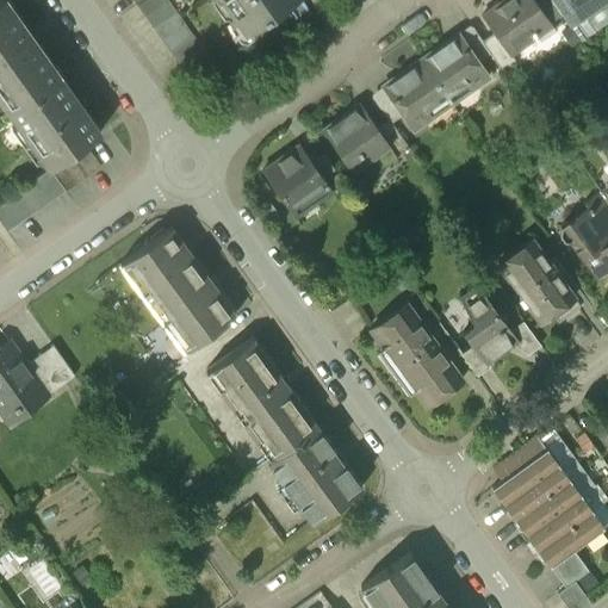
[(6,0),(1,0),(0,1),(0,98),(11,115),(62,78),(6,0)]
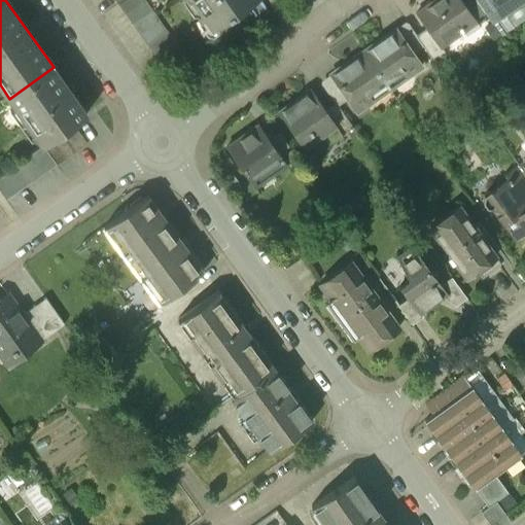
[(145,0),(115,0),(163,66),(183,51),(145,0)]
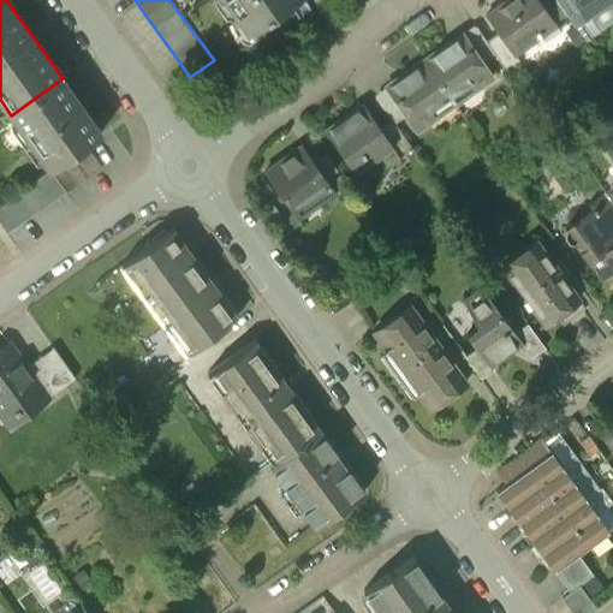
[(226,0),(250,35),(298,0),(226,0)]
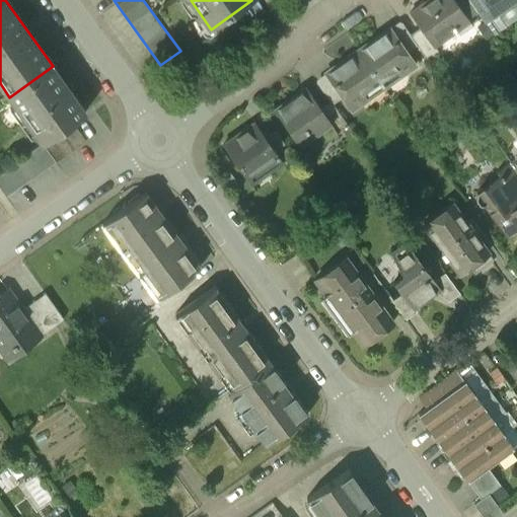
[(459,30),(459,28),(458,26),(468,19),(454,0),(432,0),(426,5),(427,6),(412,16),(421,29),(434,49),(436,47),(459,30)]
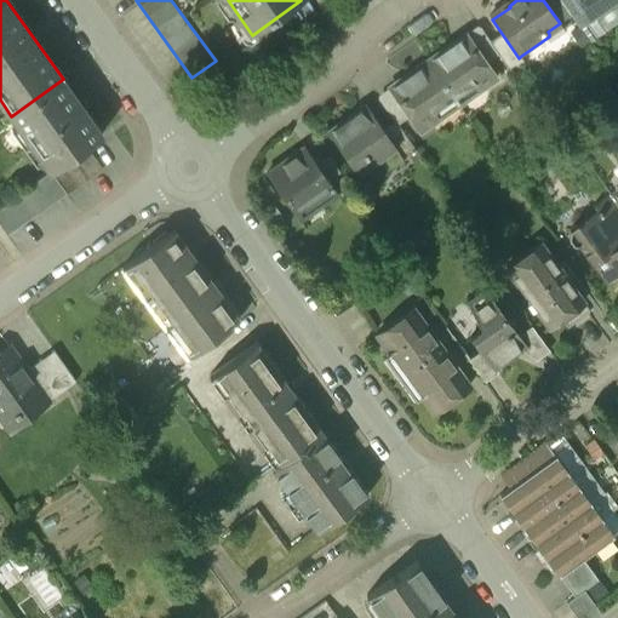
[(581,28),(593,19),(579,0),(562,0),(581,28)]
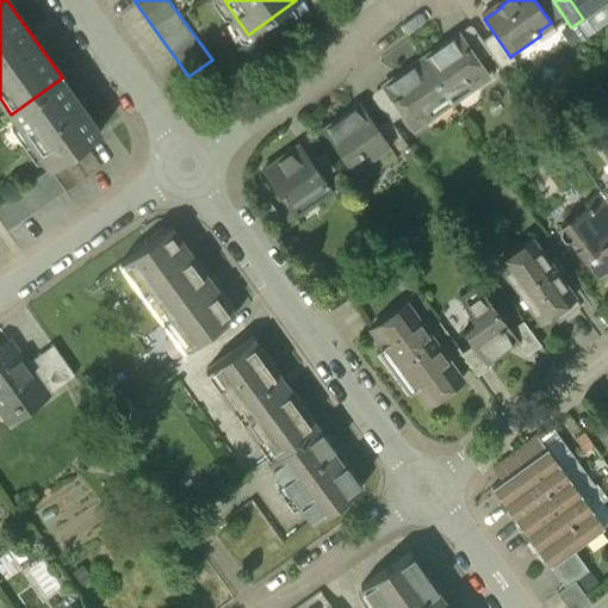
[(570,0),(583,19),(607,1),(607,0),(570,0)]
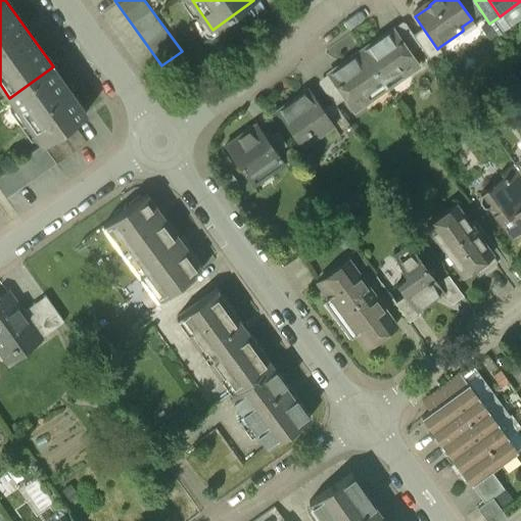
[(407,26),(395,34),(411,55),(411,54),(422,47),(414,37),(407,26)]
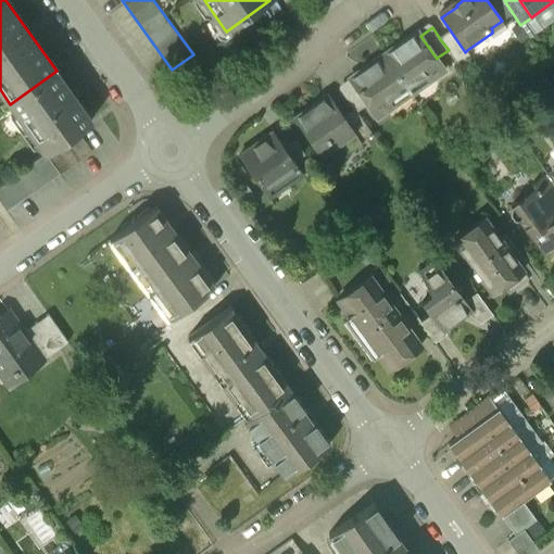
[(440,39),(449,50),(458,65),(471,57),(467,50),(465,52),(451,32),(440,39)]
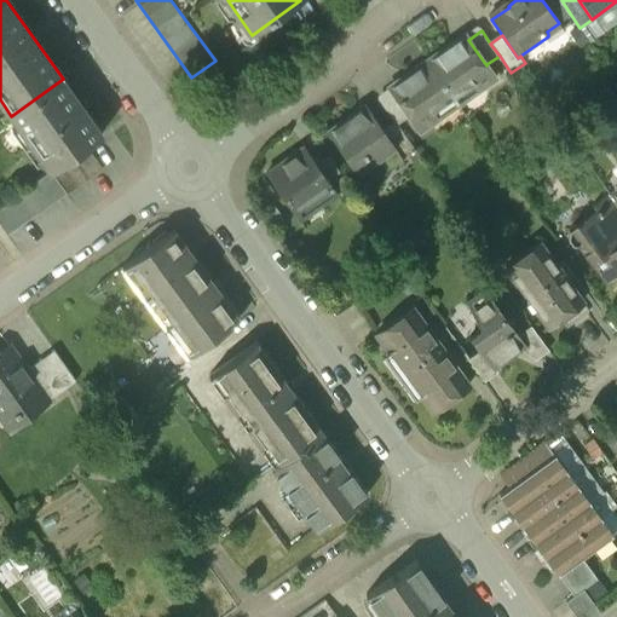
[(460,45),(461,47),(454,52),(449,47),(428,62),(455,102),(476,87),(479,93),(497,80),(486,64),(486,65),(468,40),(467,40),(466,39),(463,39),(462,40),(461,41),(460,42),(460,44),(460,45)]
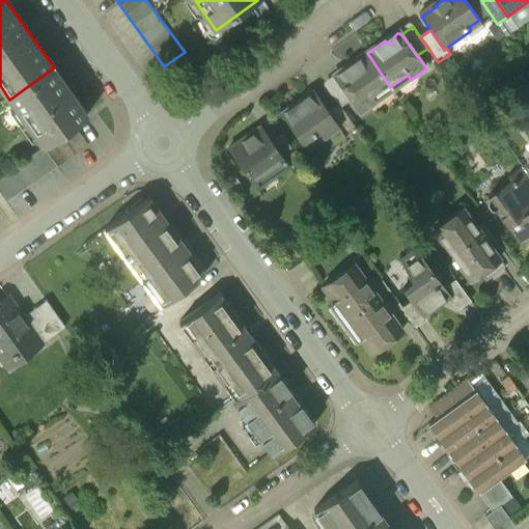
[(352,71),(345,75),(344,74),(342,74),(340,74),(339,74),(338,76),(337,77),(338,79),(353,101),(361,114),(378,103),(374,98),(390,87),(367,53),(349,65),(352,71)]
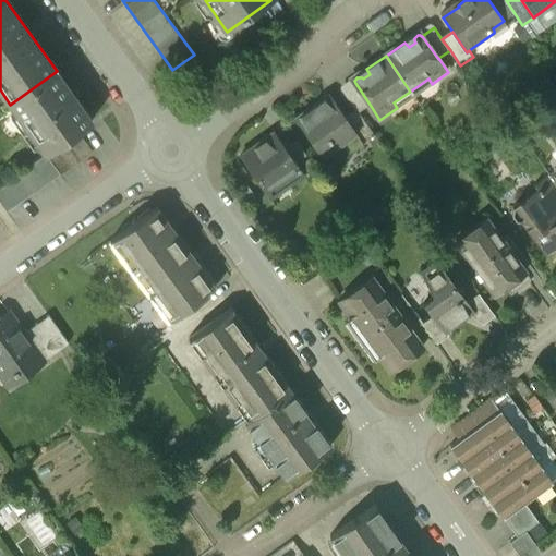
[(57,71),(10,105),(47,156),(80,133),(94,123),(57,71)]
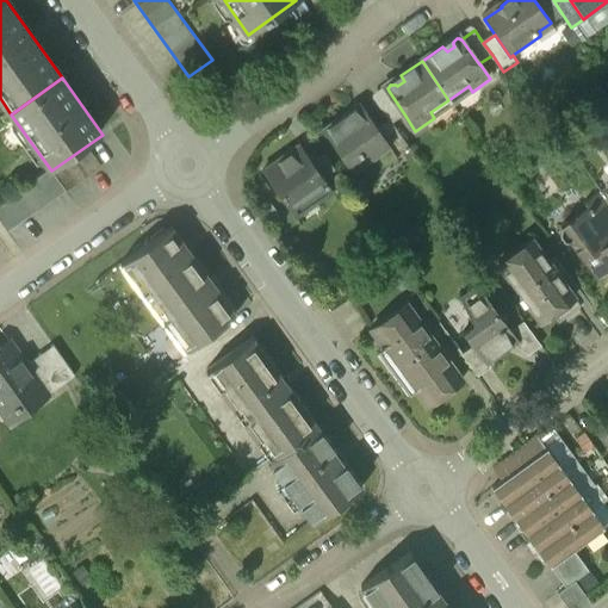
[(376,100),(391,123),(392,125),(405,116),(389,91),(376,100)]
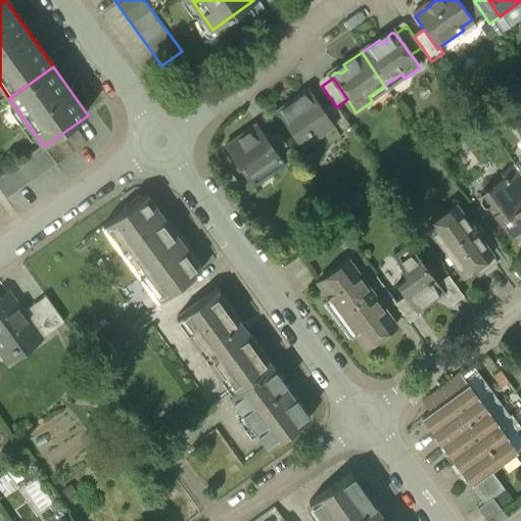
[(309,89),(278,110),(312,158),(342,138),(341,136),(325,113),(309,89)]
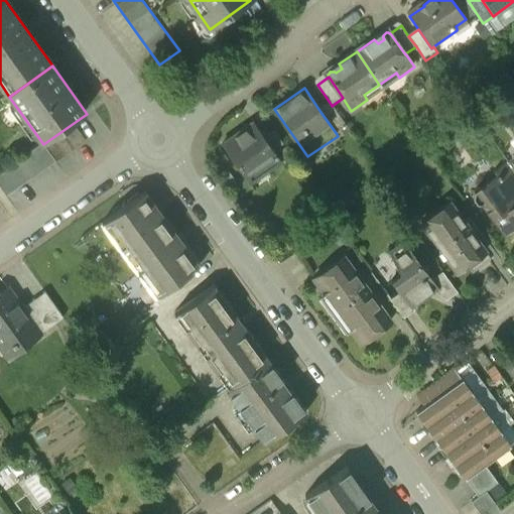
[(331,104),(320,112),(337,134),(347,127),(332,106),(331,104)]
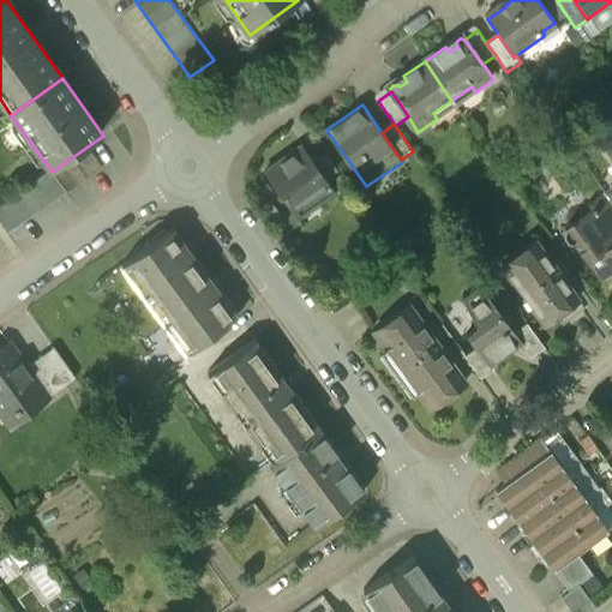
[(88,147),(52,172),(67,193),(69,195),(105,169),(88,147)]
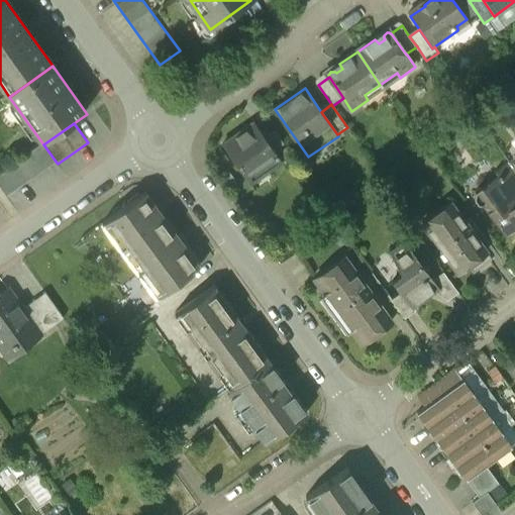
[(254,124),(223,146),(248,182),(266,169),(269,173),(283,164),(267,140),(254,124)]
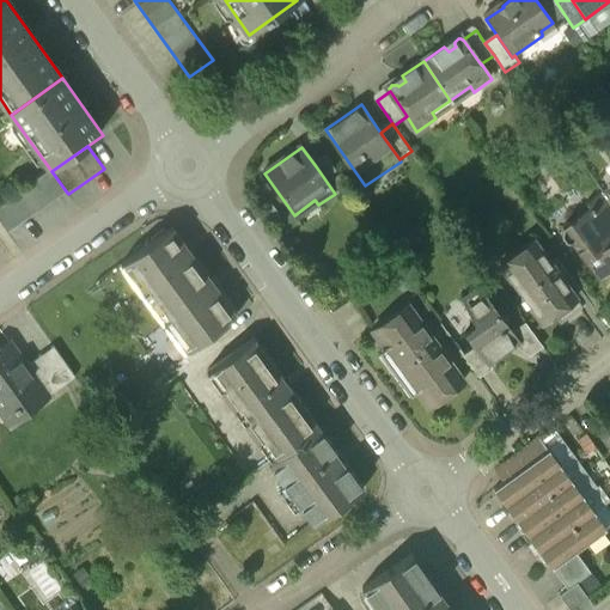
[(316,166),(335,194),(346,185),(328,159),(316,166)]
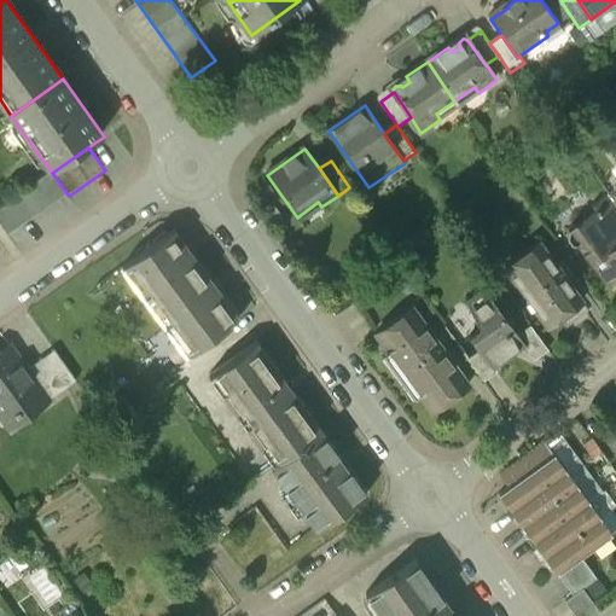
[(68,195),(52,173),(0,208),(0,224),(9,236),(68,195)]
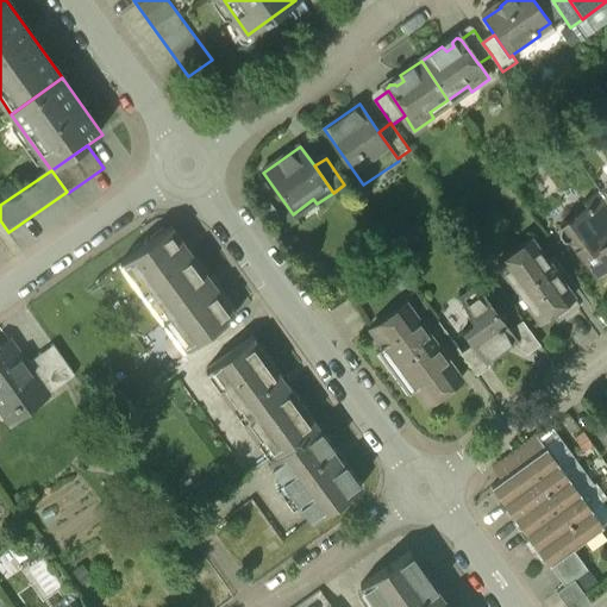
[(584,204),(588,208),(592,205),(606,225),(606,201),(602,195),(600,193),(584,204)]
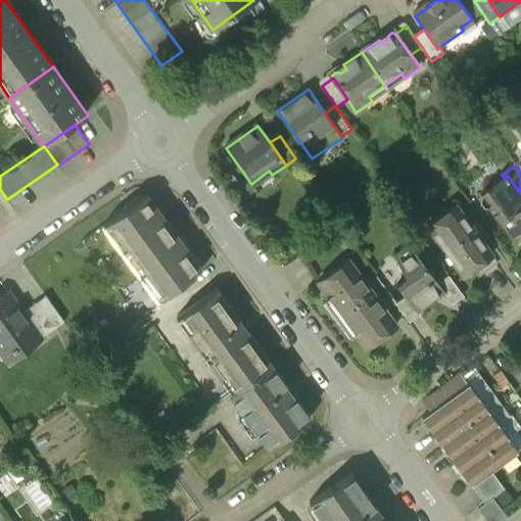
[(494,189),(490,191),(486,191),(481,195),(480,201),(484,207),(487,207),(512,241),(520,234),(520,193),(508,176),(505,179),(494,186),(494,189)]
